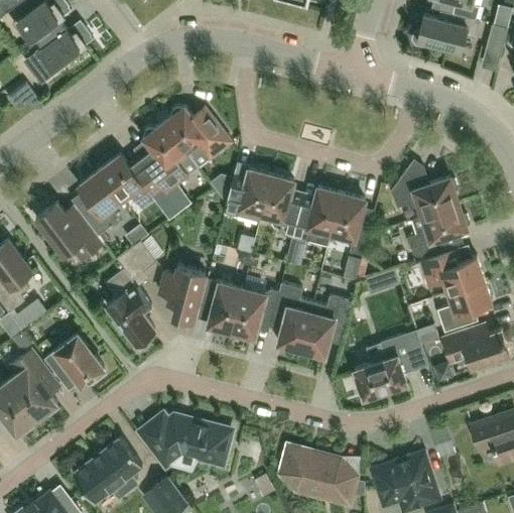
[(0,9),(3,14),(11,8),(21,0),(0,0),(0,9)]
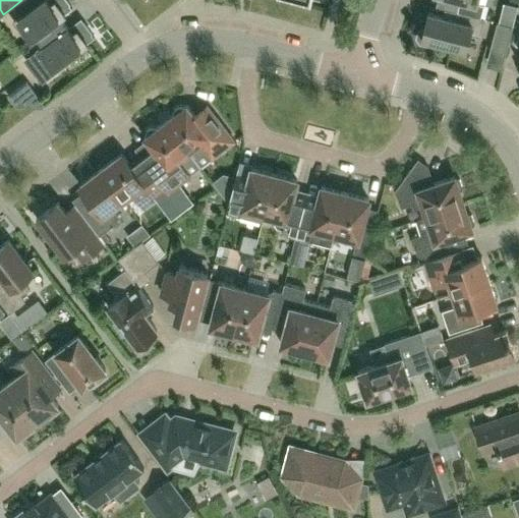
[(44,0),(21,0),(11,8),(19,18),(11,24),(23,40),(26,38),(30,41),(62,15),(53,2),(49,5),(44,0)]
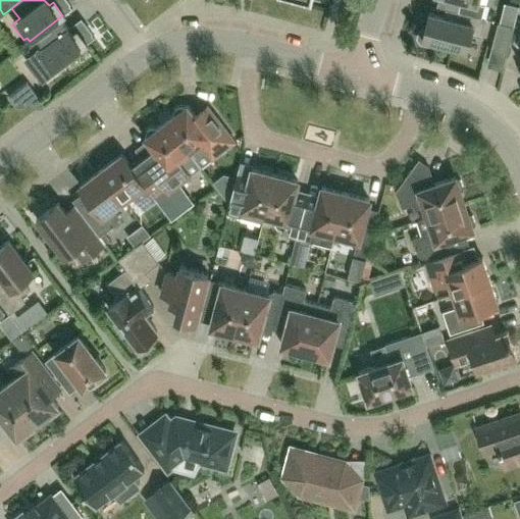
[(475,5),(475,0),(453,0),(460,2),(456,14),(479,20),(483,7),(475,5)]
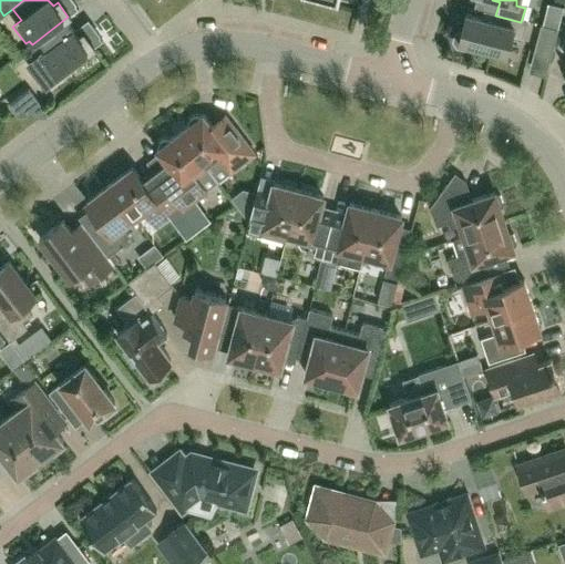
[(520,42),(525,23),(521,22),(495,16),(483,12),(481,21),(464,17),(460,34),(454,37),(452,43),(455,49),(462,50),(468,47),(505,57),(510,40),(520,42)]
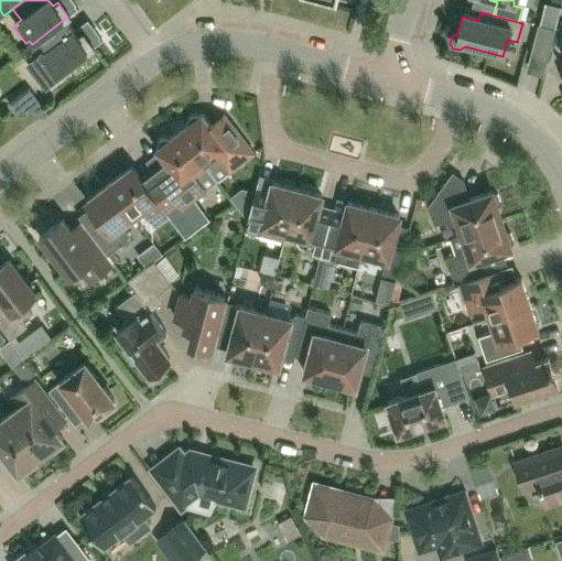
[(68,18),(67,17),(32,44),(36,41),(44,52),(36,58),(24,67),(43,93),(61,79),(57,75),(93,49),(80,34),(76,38),(64,21),(68,18)]
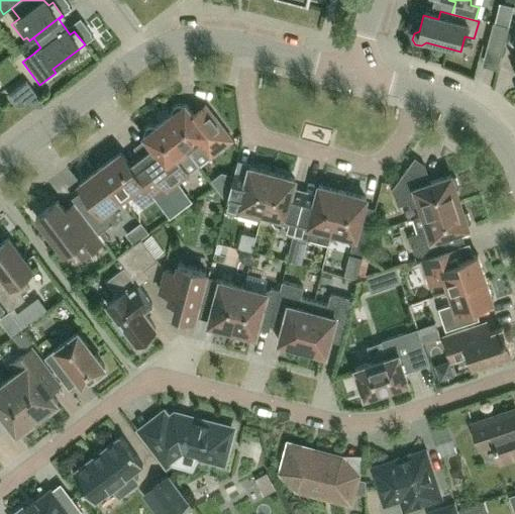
[(492,24),(485,52),(500,56),(507,28),(492,24)]
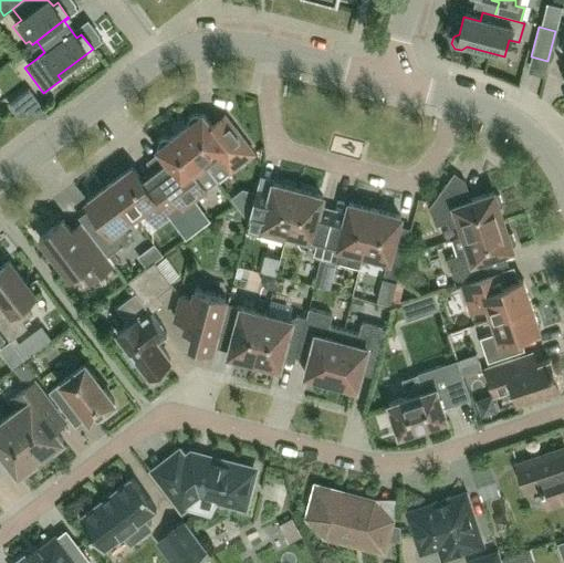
[(220,142),(200,116),(178,134),(204,167),(216,158),(228,175),(252,156),(233,132),(220,142)]
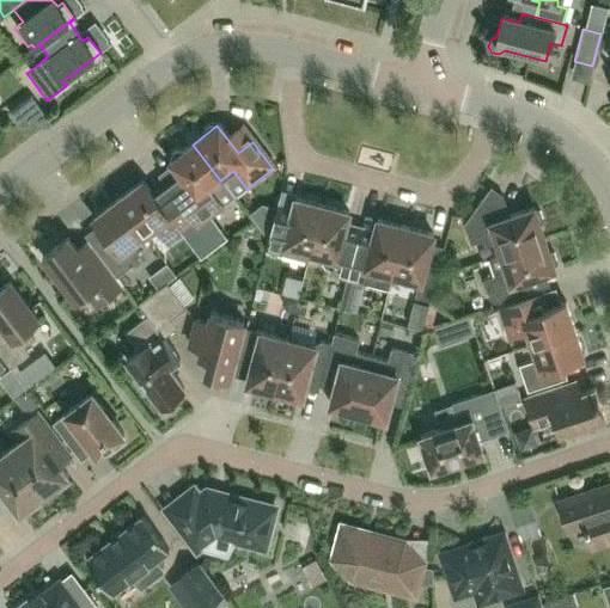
[(207,190),(220,180),(193,145),(168,164),(176,174),(162,184),(175,201),(194,226),(195,226),(196,227),(213,250),(225,241),(208,219),(220,209),(207,190)]
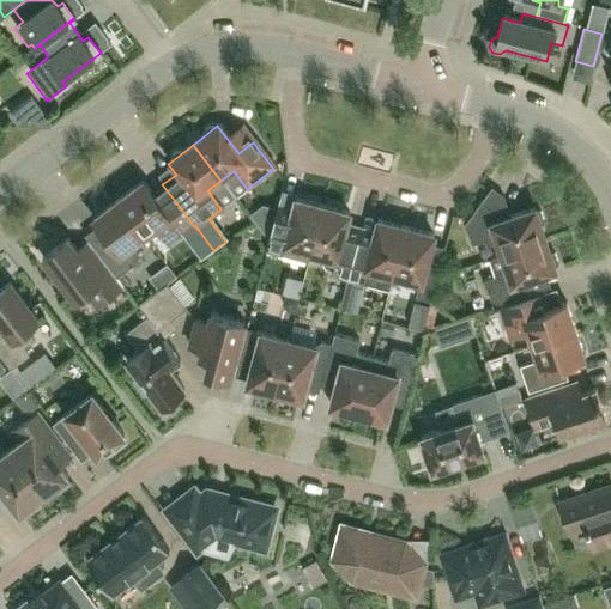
[(194,226),(175,201),(162,212),(141,183),(116,202),(143,237),(153,229),(168,247),(194,226)]
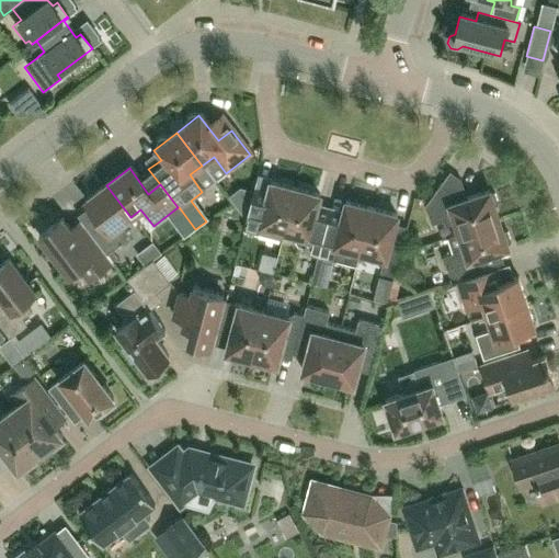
[(280,241),(294,191),(269,184),(265,196),(252,193),(242,231),(280,241)]
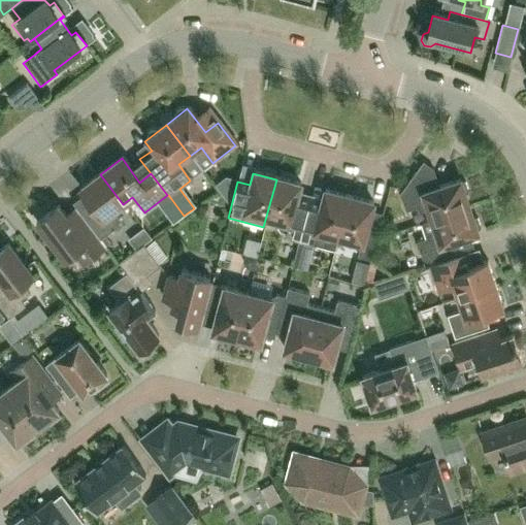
[(111,212),(123,204),(100,174),(78,191),(95,212),(84,222),(99,241),(121,225),(111,212)]
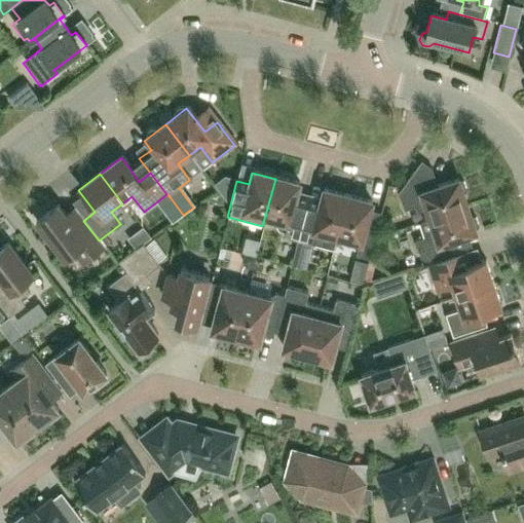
[(466,209),(457,181),(424,191),(421,182),(412,175),(398,194),(403,213),(414,209),(416,213),(425,210),(428,221),(466,209)]
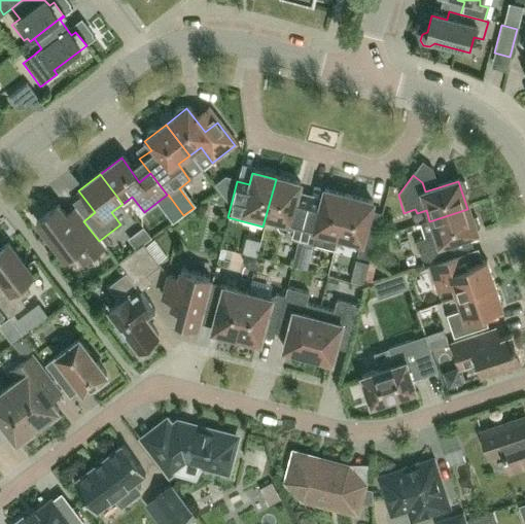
[(299,185),(276,179),(263,226),(264,228),(266,219),(278,222),(276,230),(278,233),(299,238),(304,218),(305,214),(292,211),(299,185)]
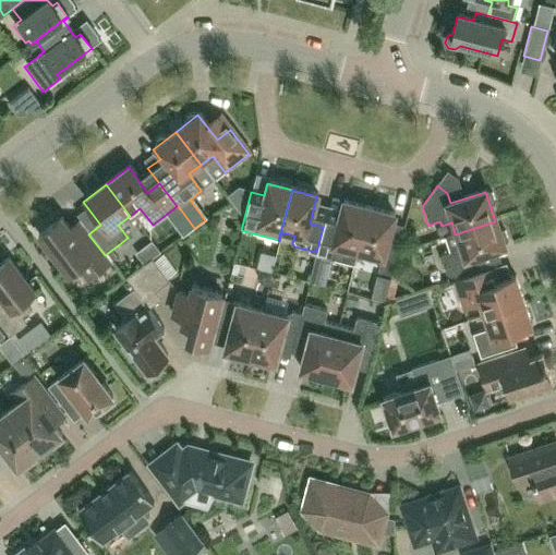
[(345,249),(357,251),(367,209),(342,203),(334,234),(322,231),(316,252),(315,256),(307,284),(324,288),(330,261),(340,264),(345,249)]
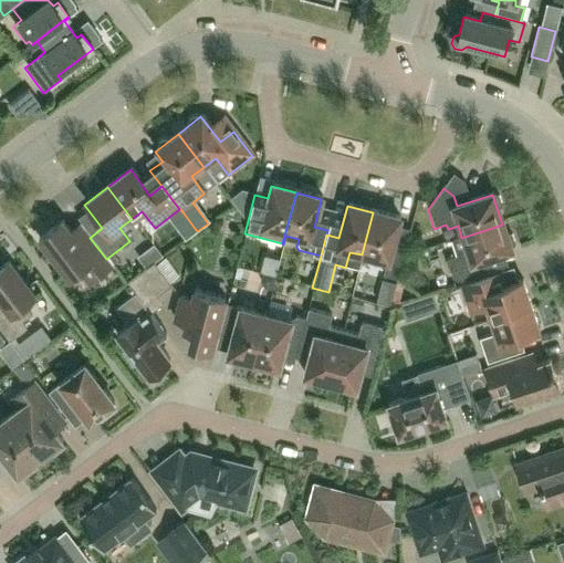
[(399,219),(373,212),(362,254),(386,261),(383,277),(396,281),(405,247),(393,243),(399,219)]
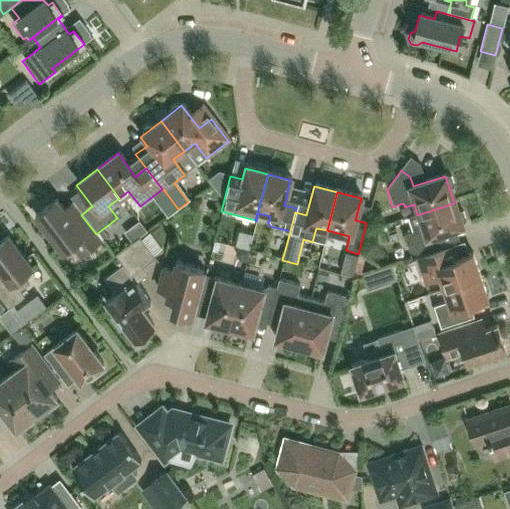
[(96,234),(81,215),(73,204),(63,211),(55,201),(34,217),(61,253),(70,246),(79,258),(101,241),(96,234)]
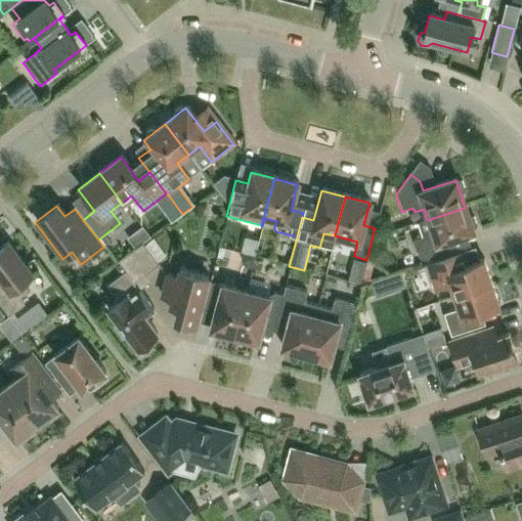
[(473,232),(465,208),(427,220),(431,231),(422,234),(423,239),(411,242),(418,258),(425,262),(449,254),(446,242),(473,232)]
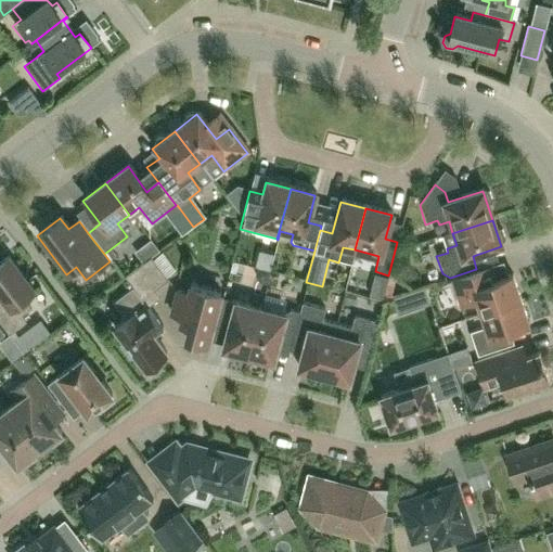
[(33,293),(7,258),(0,264),(0,325),(8,336),(24,323),(20,317),(28,310),(22,302),(33,293)]
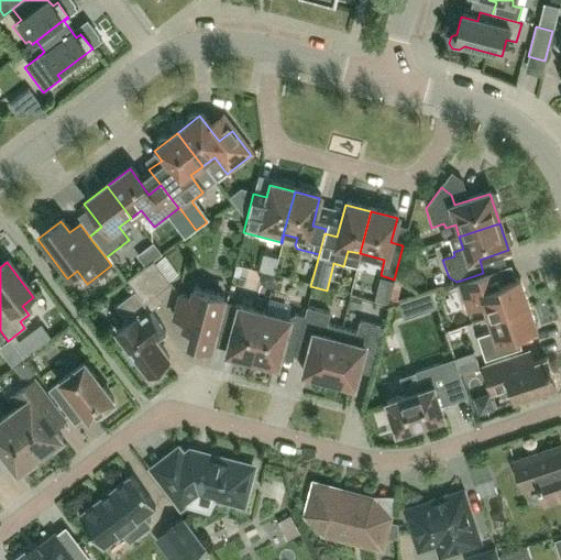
[(125,283),(134,294),(134,295),(146,285),(155,296),(168,285),(152,263),(125,283)]
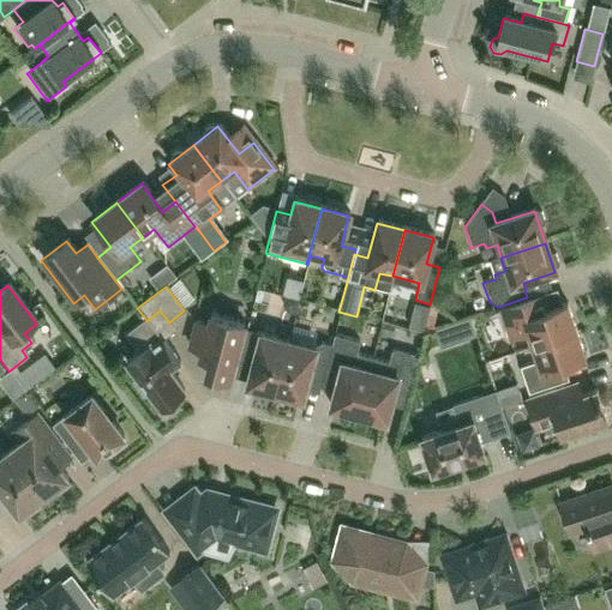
[(527,334),(532,349),(575,334),(565,305),(534,315),(529,301),(499,312),(509,340),(527,334)]
